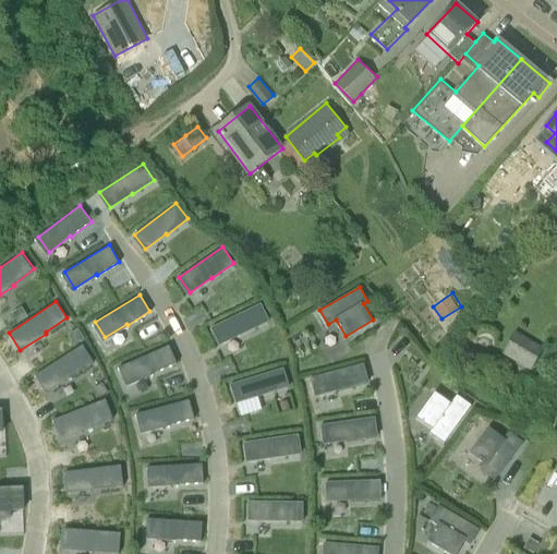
[(245,332),(269,321),(261,303),(214,325),(221,342),(245,330),(245,332)]
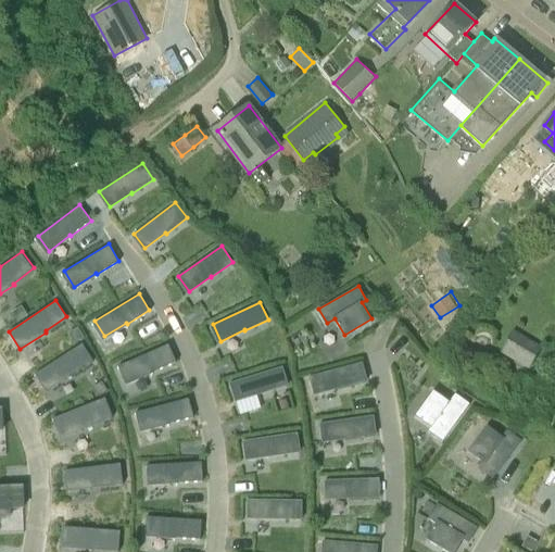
[(543,346),(515,328),(501,351),(529,369),(543,346)]
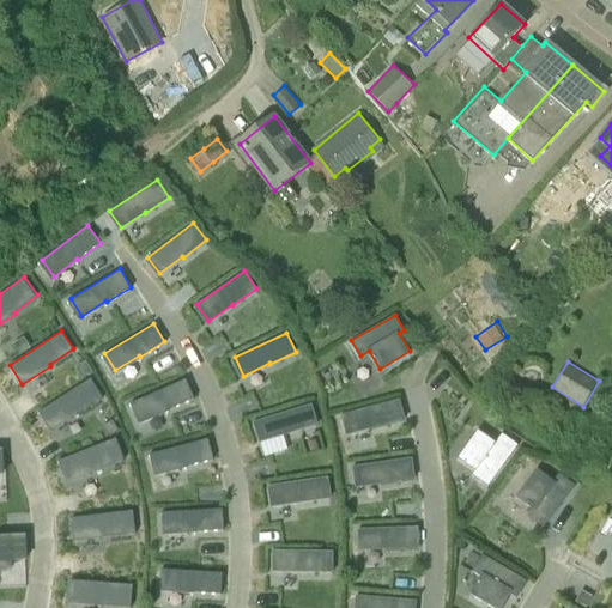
[(193,397),(185,377),(132,401),(140,419),(167,408),(193,397)]
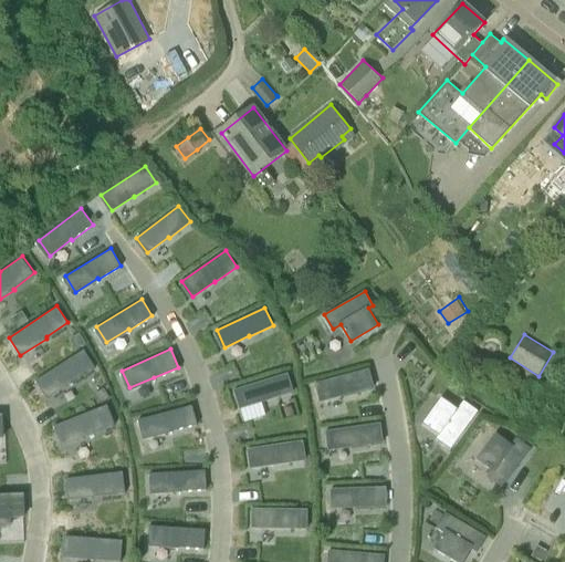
[(95,366),(85,350),(35,378),(48,398),(74,382),(73,381),(95,366)]
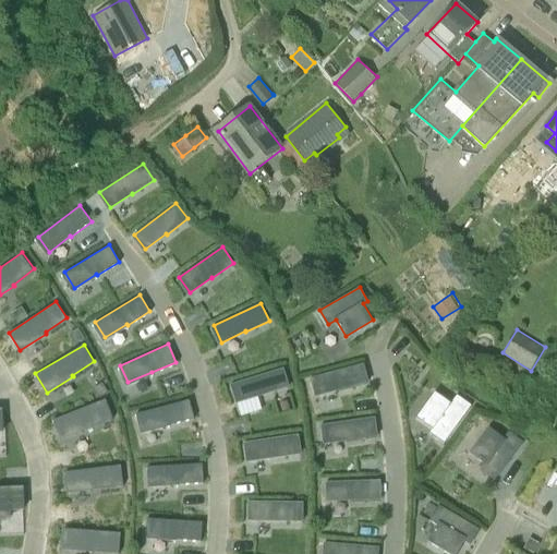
[(316,394),(341,387),(342,388),(367,382),(362,363),(312,376),(316,394)]
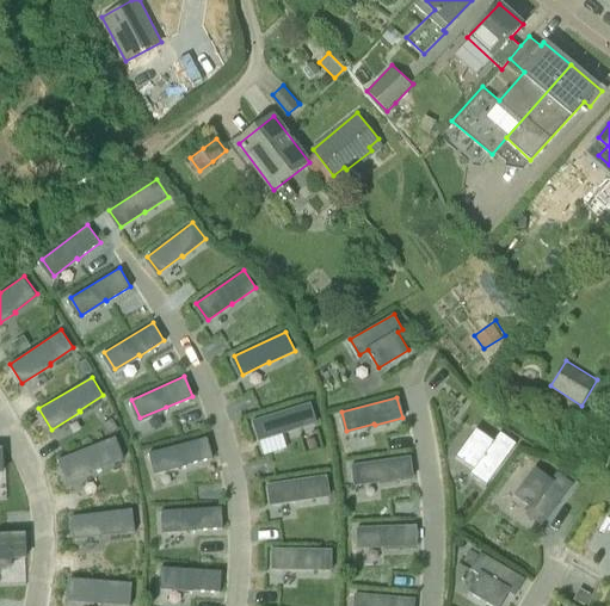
[(288,430),(288,431),(315,422),(309,402),(254,419),(260,438),(288,430)]
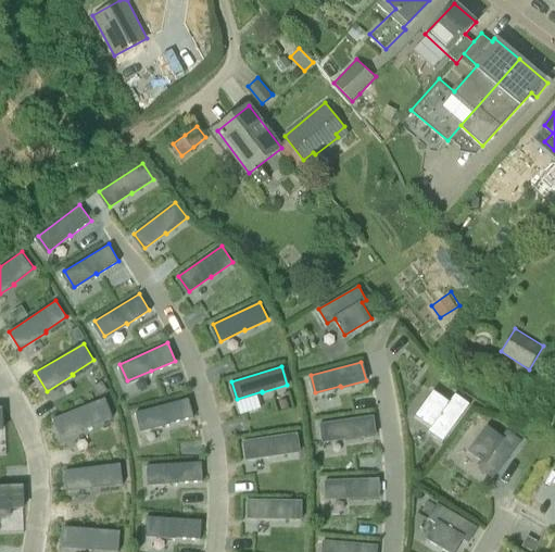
[(416,414),(431,426),(429,429),(442,439),(469,402),(456,392),(450,401),(433,390),(416,414)]
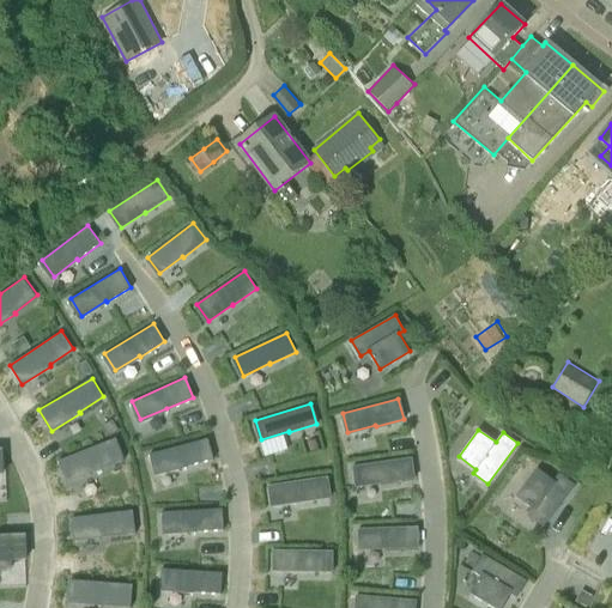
[(152,453),(157,472),(185,464),(186,466),(213,457),(207,437),(152,453)]
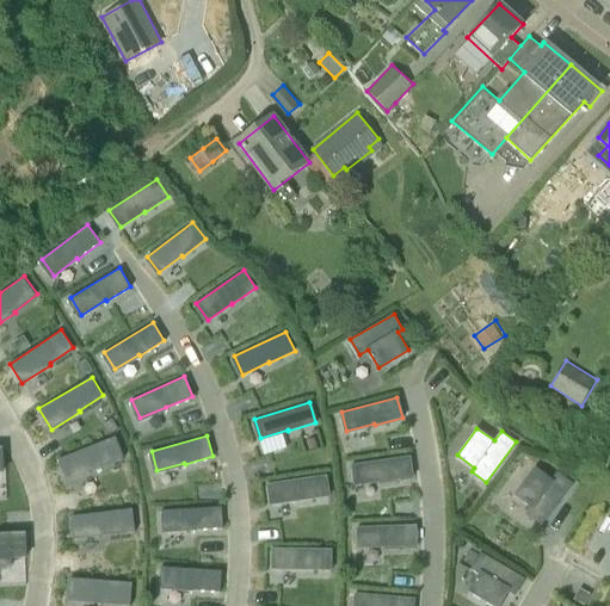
[(116,437),(59,458),(68,481),(99,468),(98,467),(125,457),(116,437)]
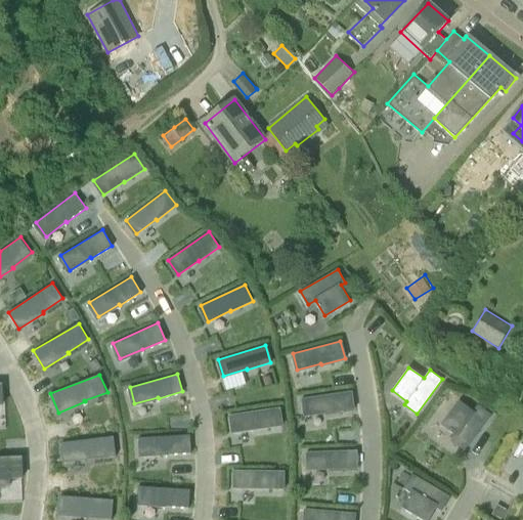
[(352,390),(303,397),(306,415),(330,412),(330,413),(354,408),(352,390)]
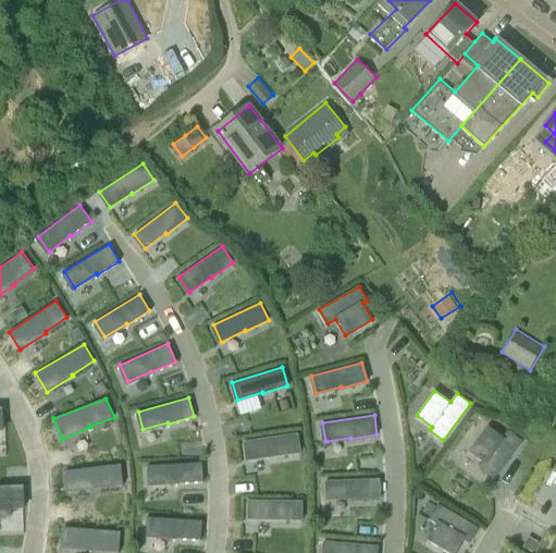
[(470,451),(484,462),(481,467),(494,477),(521,440),(508,430),(504,437),(489,426),(470,451)]
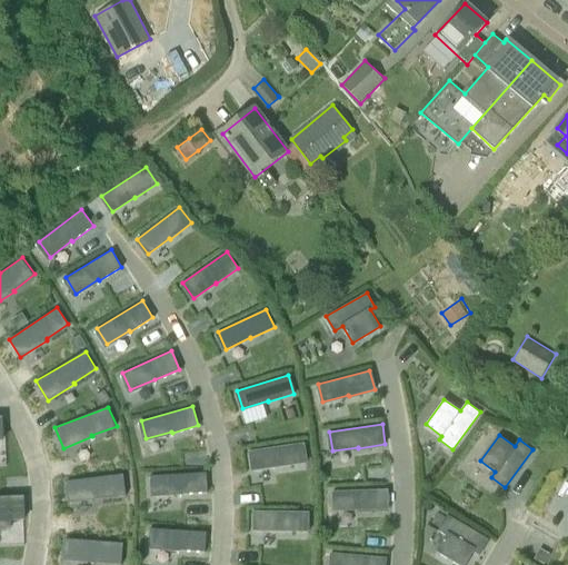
[(307,462),(304,442),(251,449),(253,468),(280,465),(280,466),(307,462)]
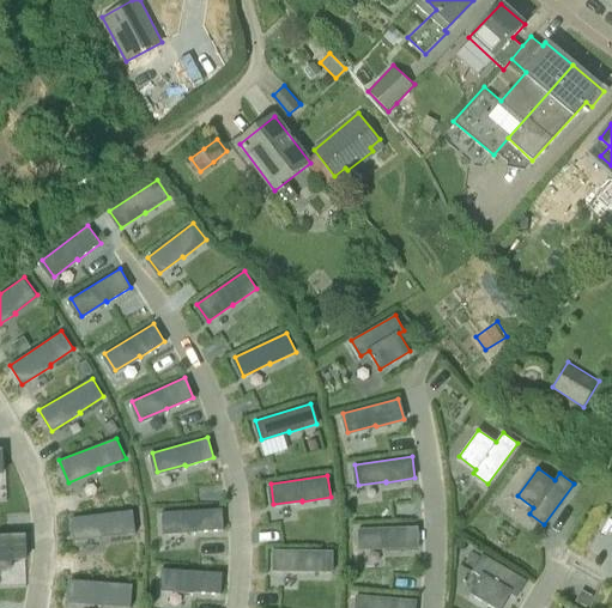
[(194,529),(194,530),(223,529),(222,508),(164,510),(165,530),(194,529)]
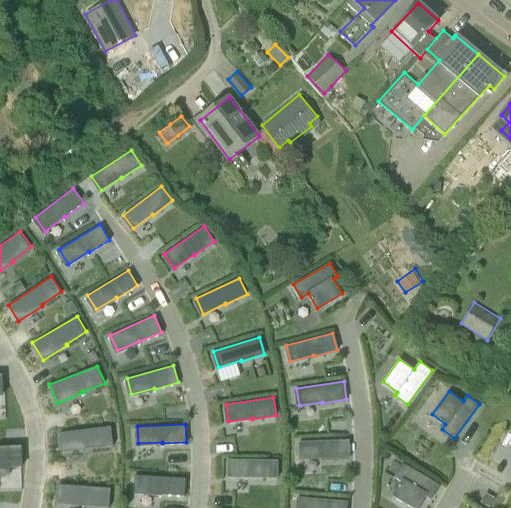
[(111,425),(59,432),(62,452),(90,448),(90,447),(113,444),(111,425)]
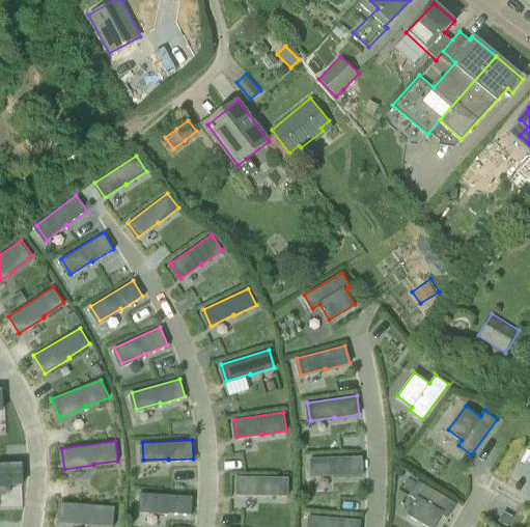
[(337,474),(362,474),(362,455),(312,458),(312,475),(337,474)]
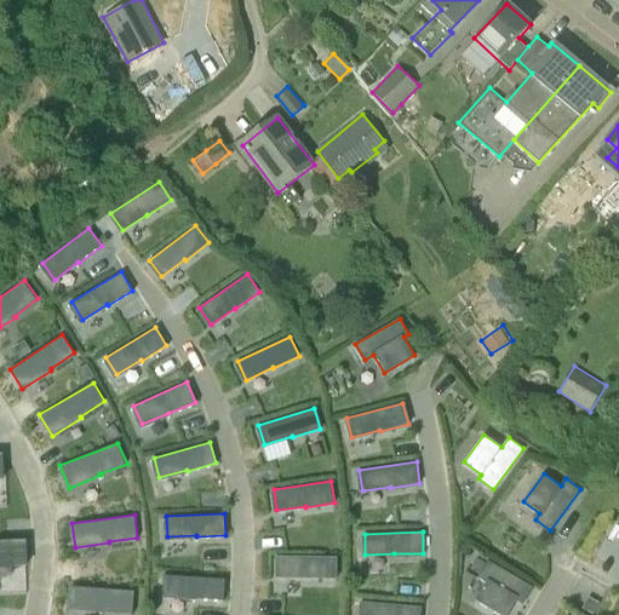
[(27,539),(0,540),(0,575),(12,575),(12,565),(28,565),(27,539)]
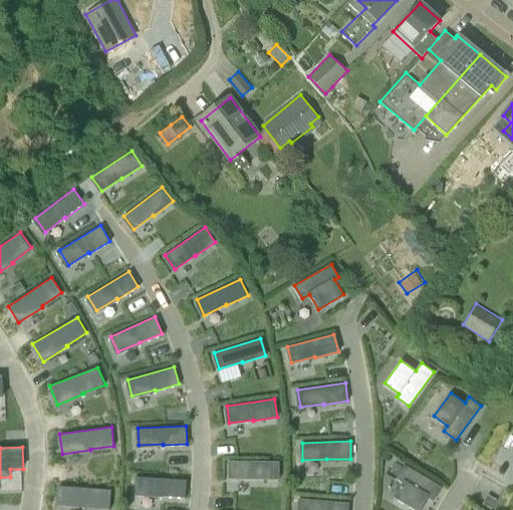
[(255,479),(255,480),(279,480),(279,462),(231,462),(231,479),(255,479)]
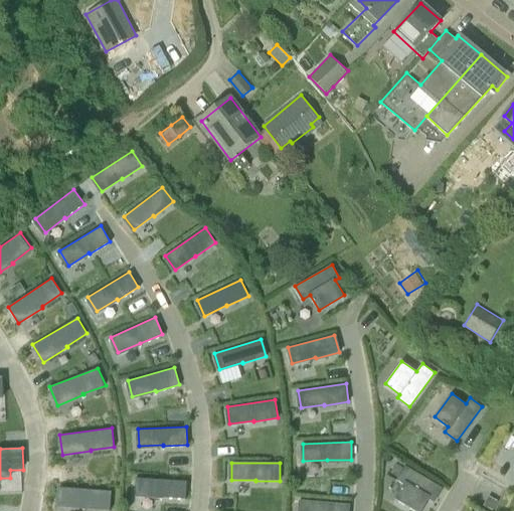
[(395,497),(417,510),(420,510),(430,498),(435,500),(442,487),(405,466),(397,479),(404,483),(395,497)]
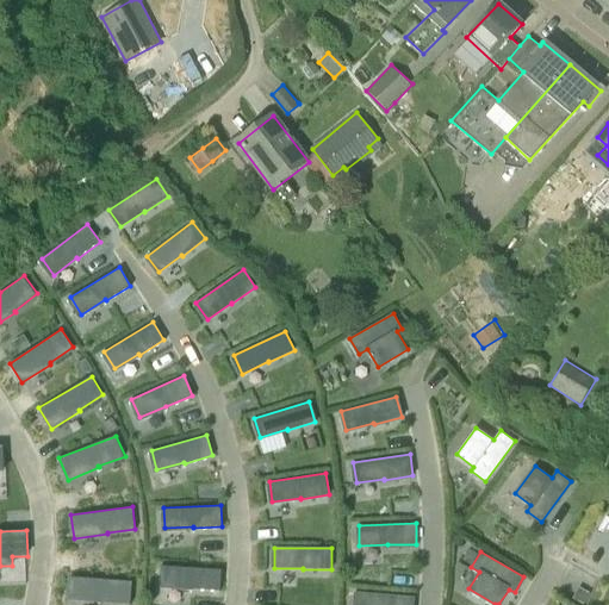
[(219,568),(163,566),(162,586),(191,587),(191,588),(219,590),(219,568)]
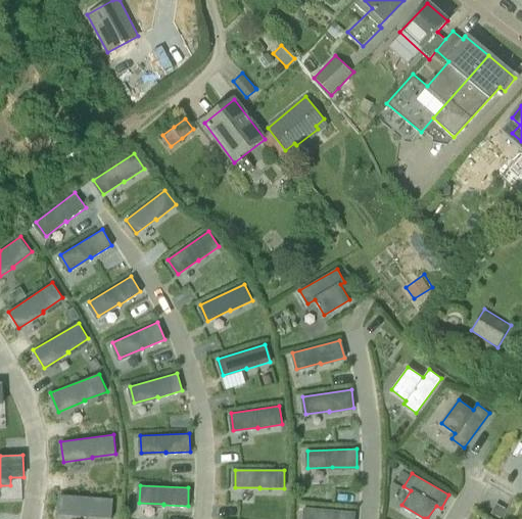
[(113,498),(61,493),(60,514),(88,516),(88,515),(112,517),(113,498)]
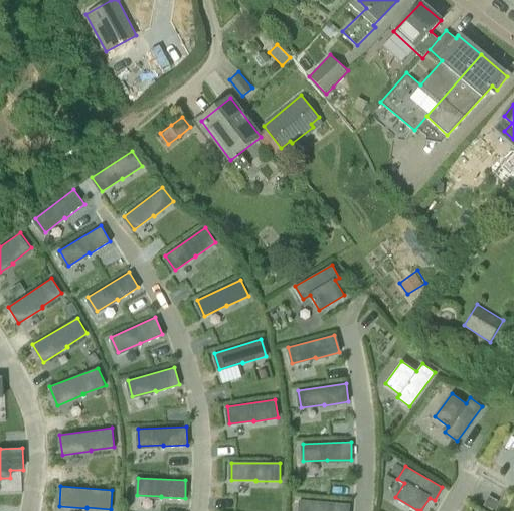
[(300,510),(348,510),(349,504),(301,500),(300,510)]
